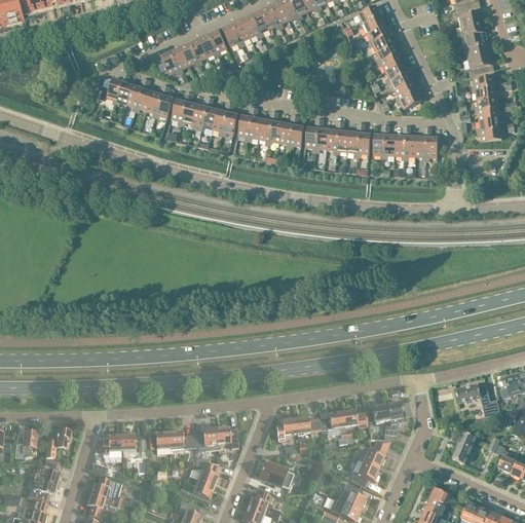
[(22,12),(21,12),(17,0),(11,0),(0,2),(0,25),(1,28),(5,27),(4,24),(22,20),(22,23),(24,22),(22,12)]
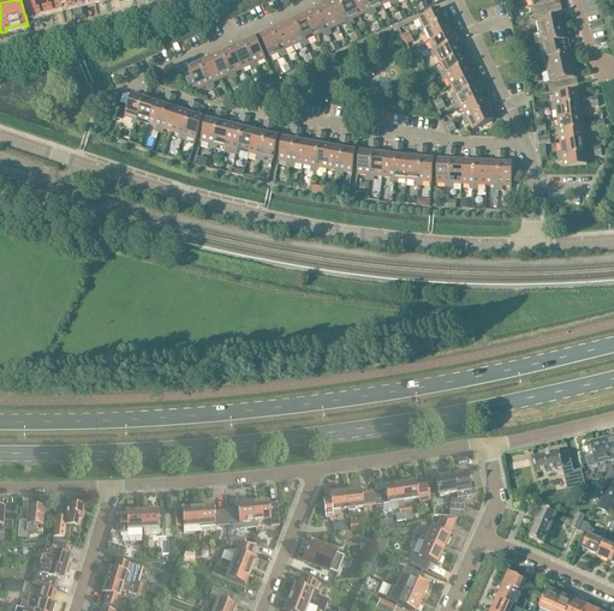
[(61,5),(59,0),(21,0),(24,15),(25,15),(61,5)]
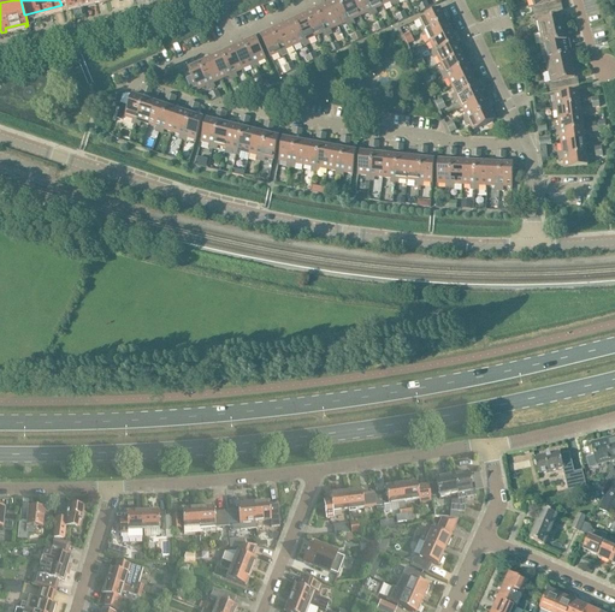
[(349,22),(339,0),(332,0),(327,3),(337,23),(344,21),(346,23),(349,22)]
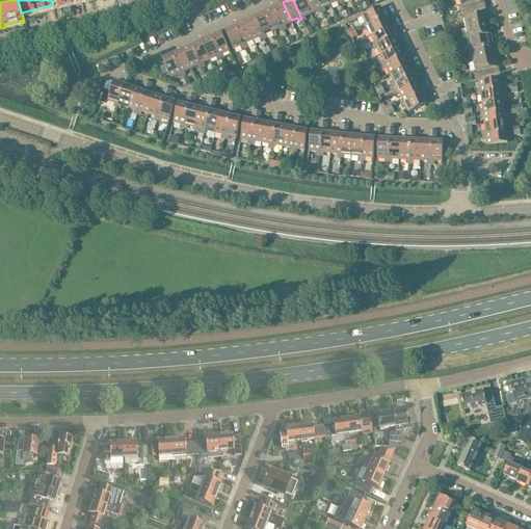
[(310,11),(303,0),(293,0),(301,19),(306,17),(303,15),(310,11)]
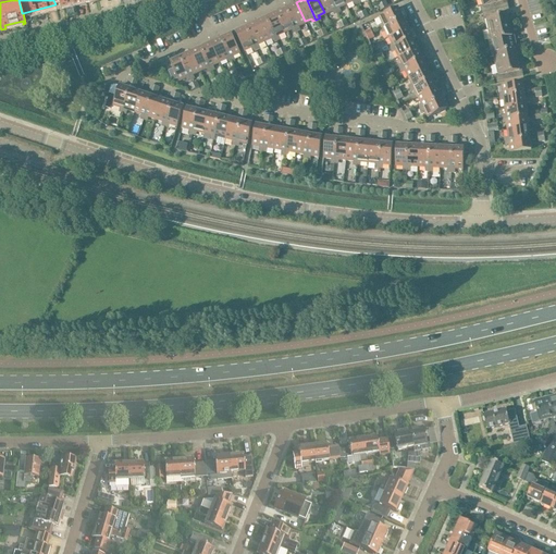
[(336,10),(331,0),(318,0),(324,12),(331,9),(333,12),(336,10)]
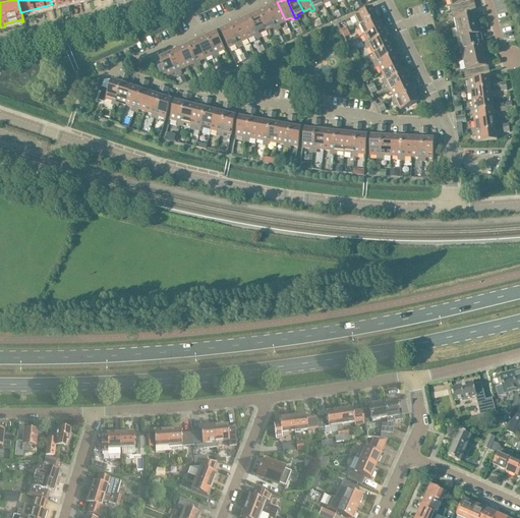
[(323,2),(322,0),(309,0),(314,9),(318,8),(316,5),(323,2)]
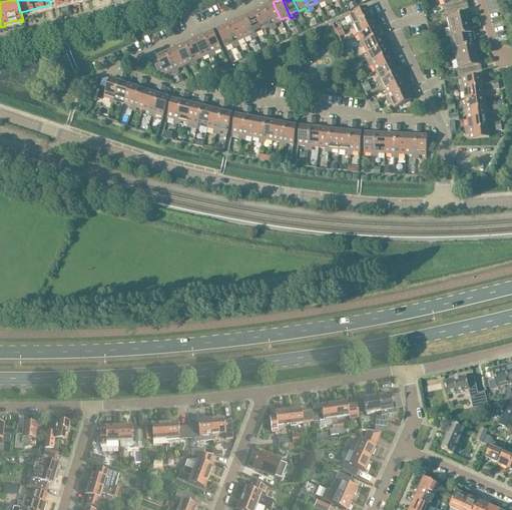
[(467,4),(465,0),(443,0),(444,3),(441,4),(443,10),(467,4)]
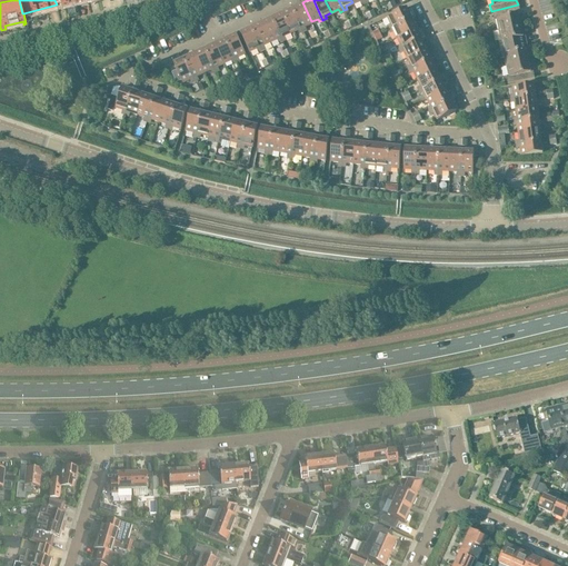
[(311,21),(302,2),(291,7),(302,30),(306,28),(305,25),(311,21)]
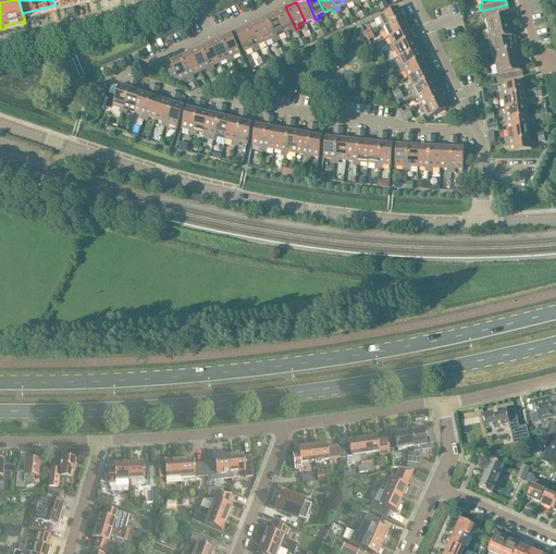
[(508,23),(506,12),(508,12),(507,4),(481,11),(482,17),(485,17),(487,27),(508,23)]
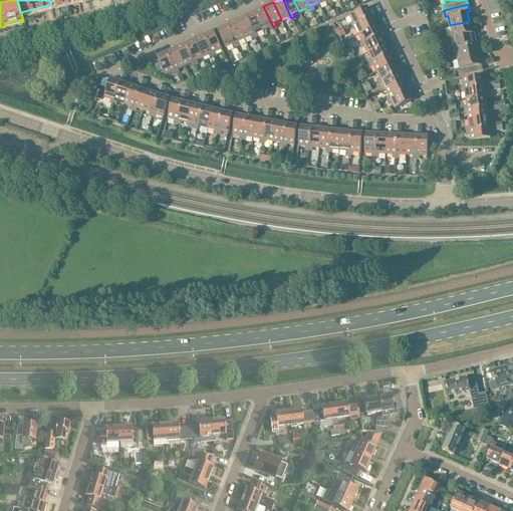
[(370,15),(366,5),(348,14),(351,20),(349,21),(350,25),(370,15)]
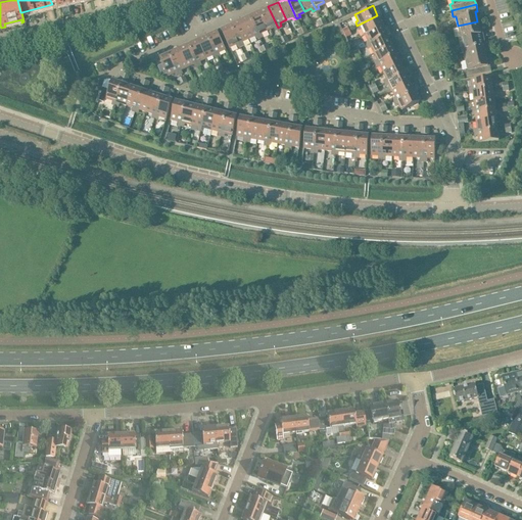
[(278,28),(268,6),(258,10),(267,29),(273,26),(274,29),(278,28)]
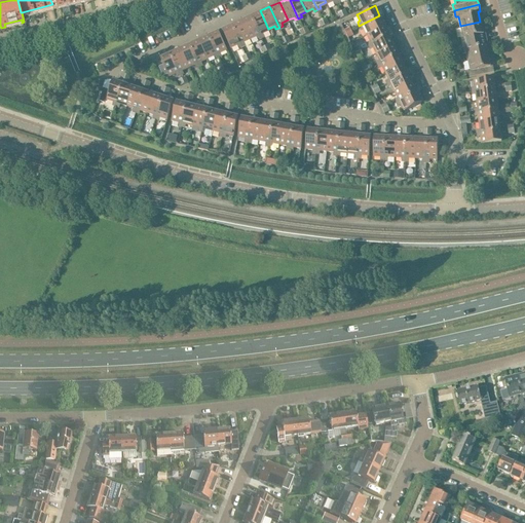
[(268,29),(260,10),(251,14),(260,36),(263,35),(262,32),(268,29)]
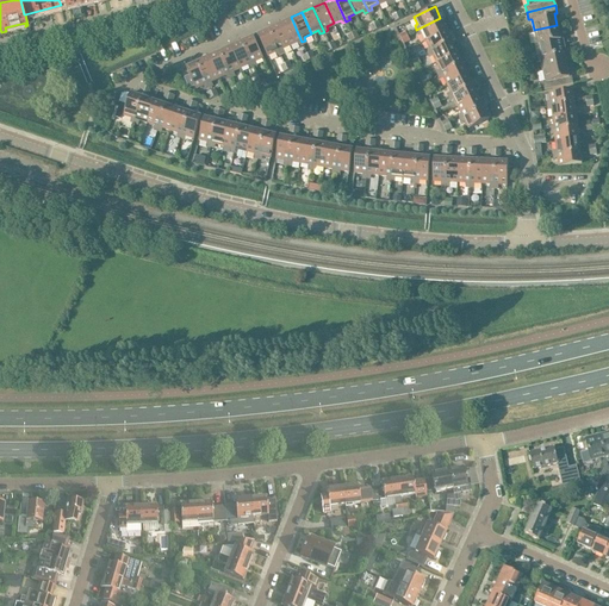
[(302,42),(291,17),(279,23),(289,43),(296,41),(298,44),(302,42)]
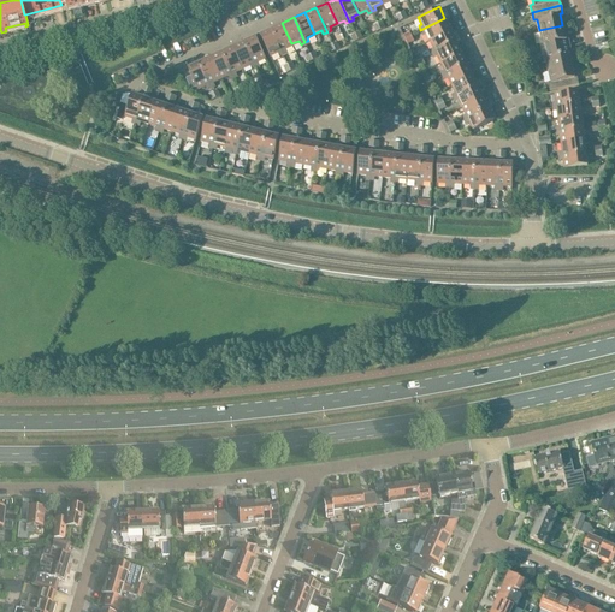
[(450,29),(444,18),(420,30),(423,34),(426,31),(429,39),(450,29)]
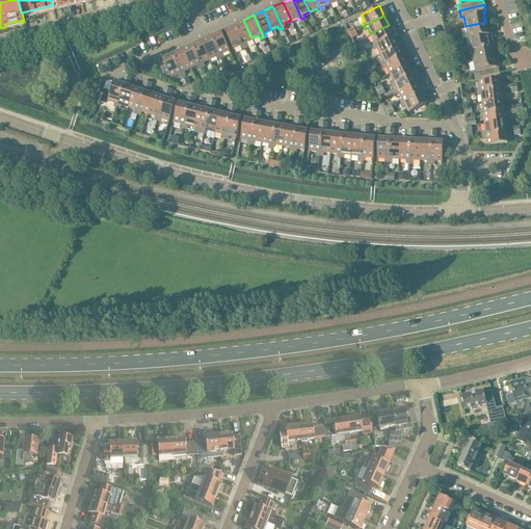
[(251,37),(243,20),(234,24),(244,46),(247,44),(245,41),(251,37)]
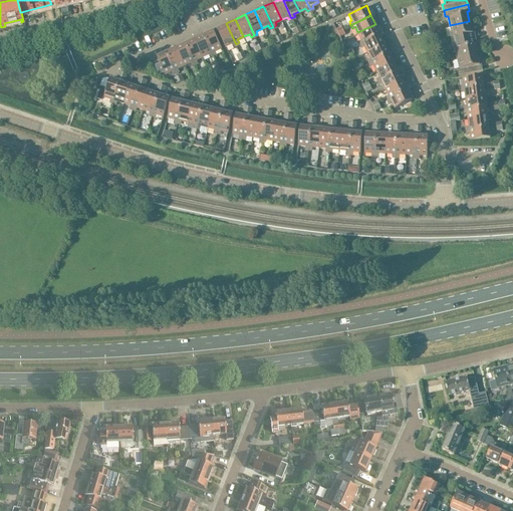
[(475,36),(474,30),(471,31),(469,21),(450,25),(452,34),(449,35),(451,41),(475,36)]
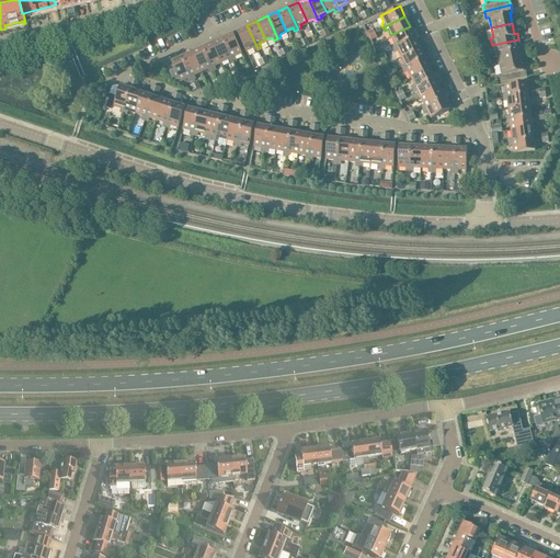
[(258,48),(247,25),(236,30),(246,49),(252,46),(253,49),(258,48)]
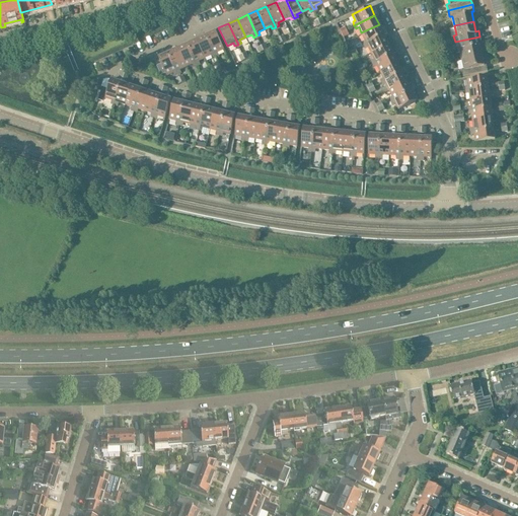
[(383,33),(379,24),(361,32),(364,39),(361,41),(363,44),(383,33)]
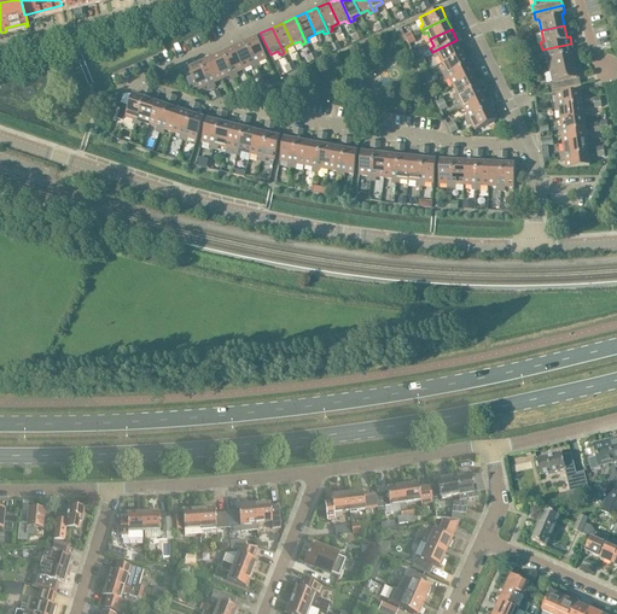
[(266,57),(256,35),(244,40),(256,65),(260,64),(257,60),(266,57)]
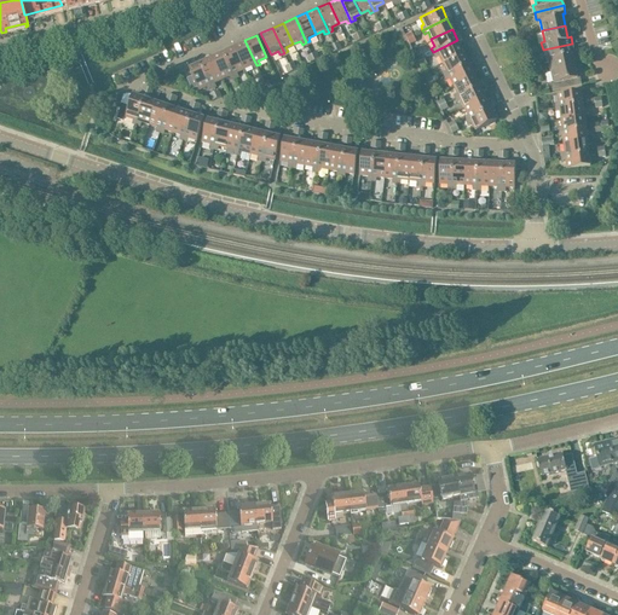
[(256,65),(244,40),(234,46),(243,67),(250,64),(252,68),(256,65)]
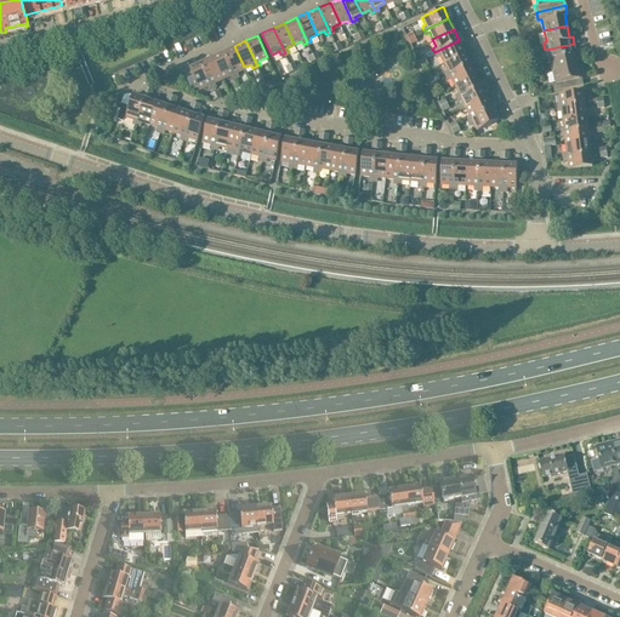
[(465,51),(459,40),(434,52),(436,56),(439,55),(443,62),(465,51)]
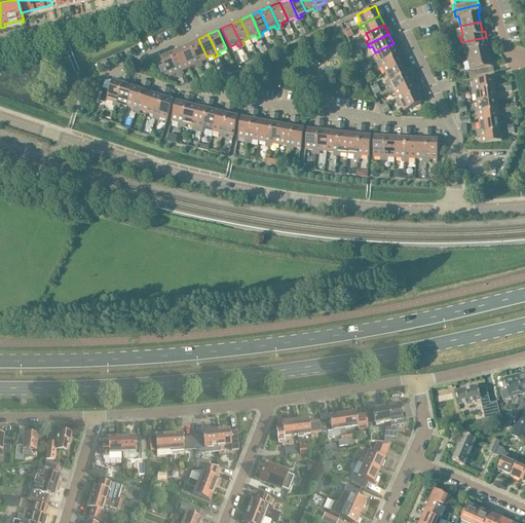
[(487,54),(485,44),(487,44),(486,37),(461,42),(462,49),(465,48),(467,59),(487,54)]
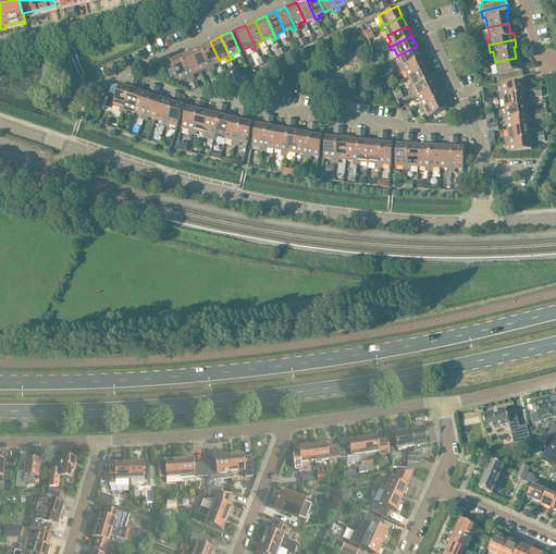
[(219,60),(210,41),(200,46),(210,69),(213,66),(212,63),(219,60)]
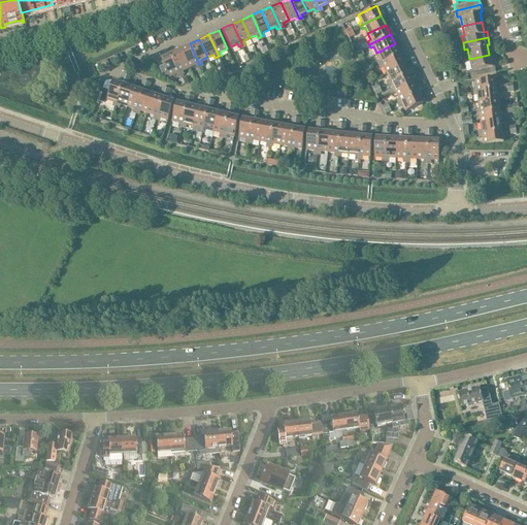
[(199,65),(190,43),(179,47),(188,66),(194,63),(196,66),(199,65)]
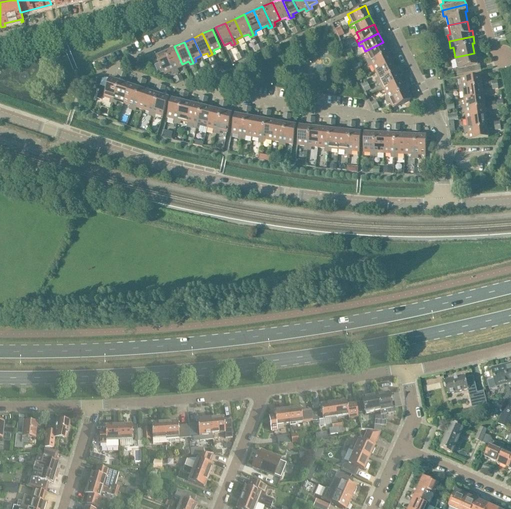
[(387,51),(383,42),(365,51),(368,57),(365,58),(367,61),(387,51)]
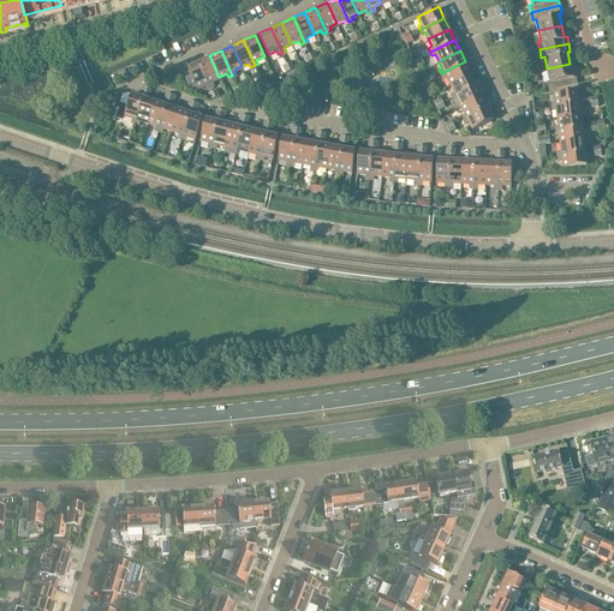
[(219,77),(209,55),(198,60),(209,85),(214,83),(212,81),(219,77)]
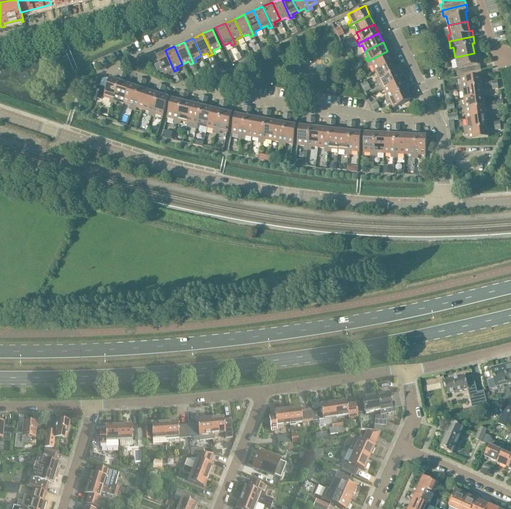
[(152,63),(151,64),(155,71),(157,70),(158,72),(162,70),(163,73),(170,70),(171,72),(174,71),(165,50),(155,55),(158,60),(153,62),(154,63),(152,63)]
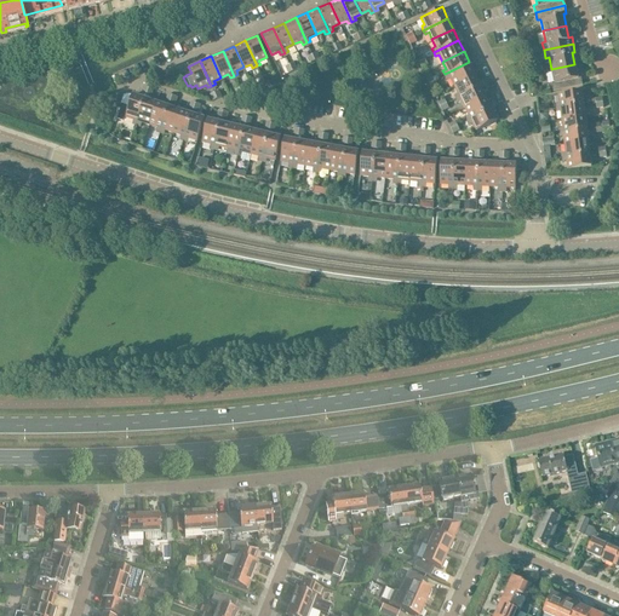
[(475,74),(469,62),(445,74),(446,79),(450,76),(453,84),(475,74)]
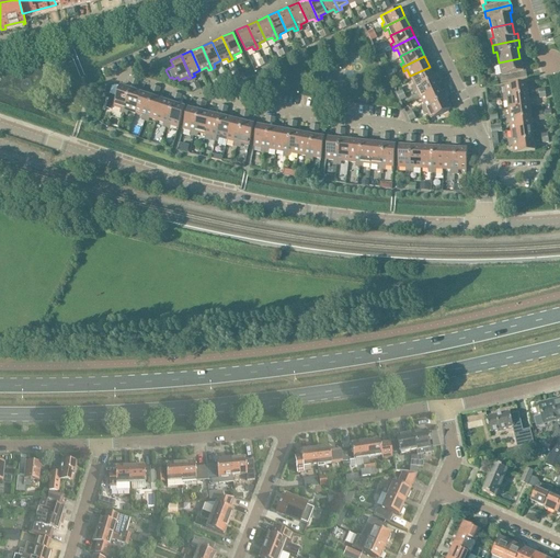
[(524,68),(522,68),(520,58),(499,63),(501,72),(498,73),(500,80),(526,75),(524,68)]
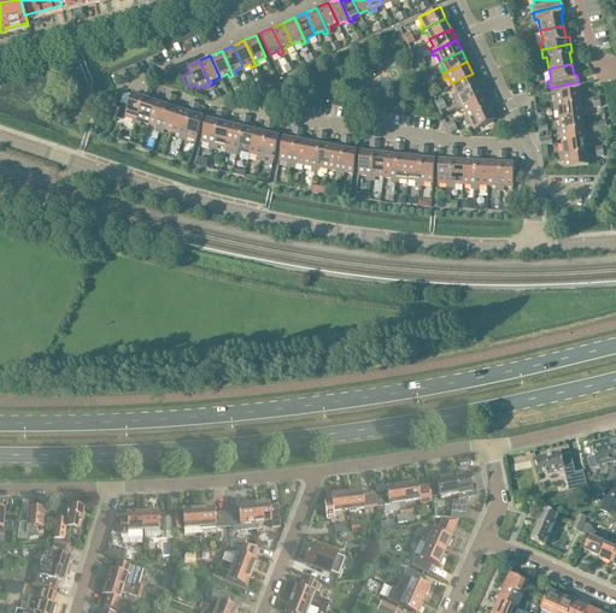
[(477,84),(473,74),(451,83),(455,90),(451,92),(453,96),(477,84)]
